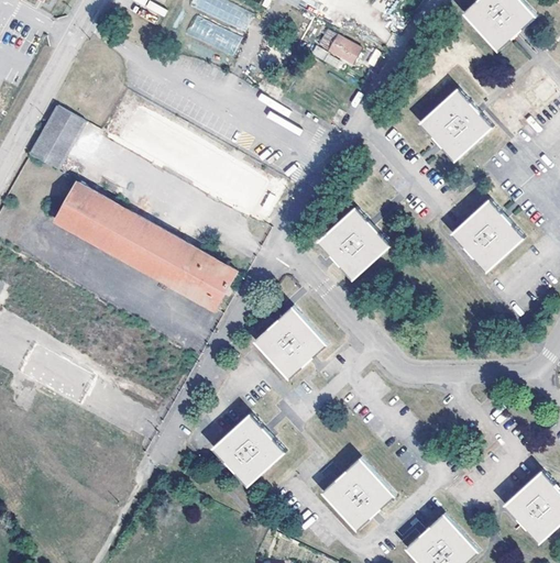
[(520,0),(475,0),(462,12),(497,50),(535,14),(520,0)]
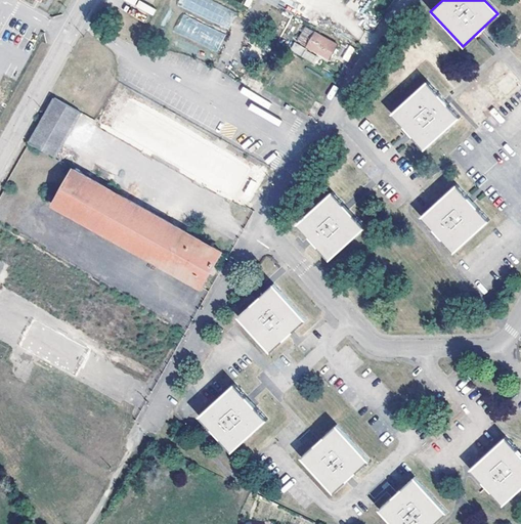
[(172,31),(212,49),(219,33),(180,14),(172,31)]
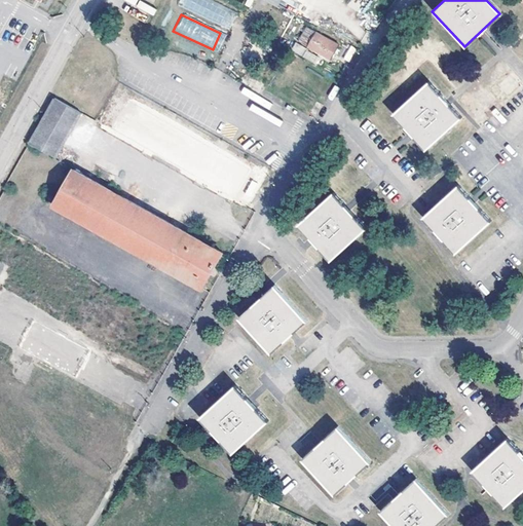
[(329,58),(331,54),(336,45),(304,28),(296,40),(329,59),(329,58)]
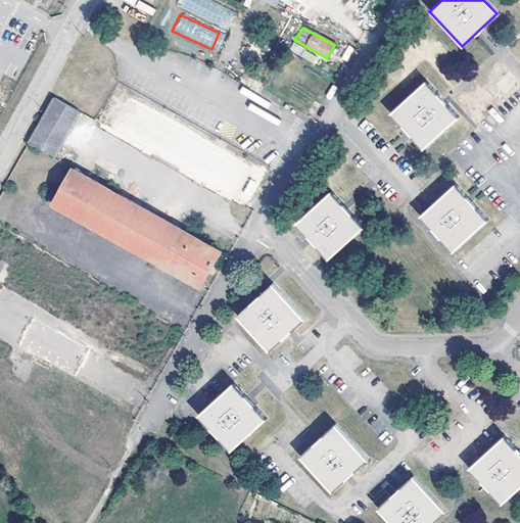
[(388,114),(420,149),(456,116),(424,82),(388,114)]
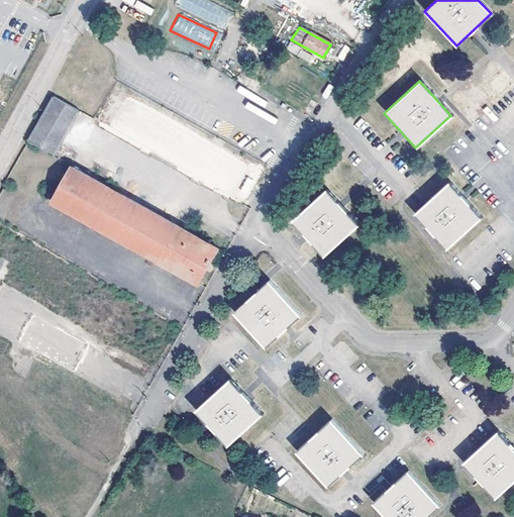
[(54,154),(79,110),(53,96),(27,139),(54,154)]
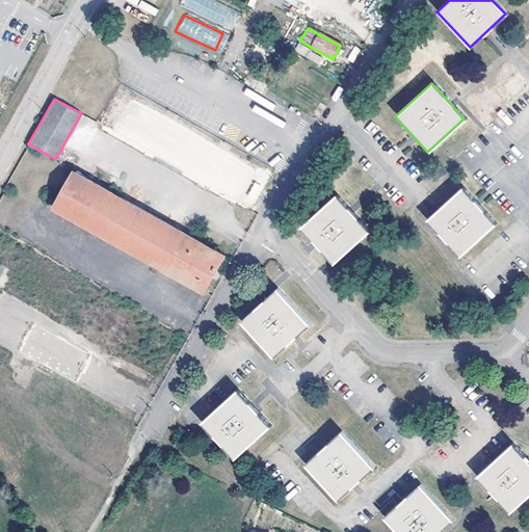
[(202,291),(221,256),(73,171),(53,208),(202,291)]
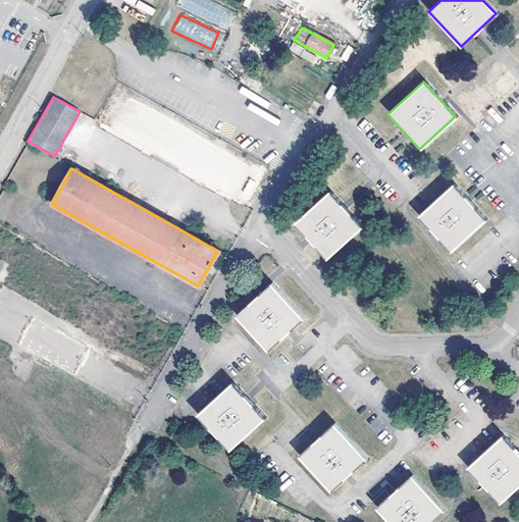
[(452,184),(417,216),(448,251),(483,218),(452,184)]
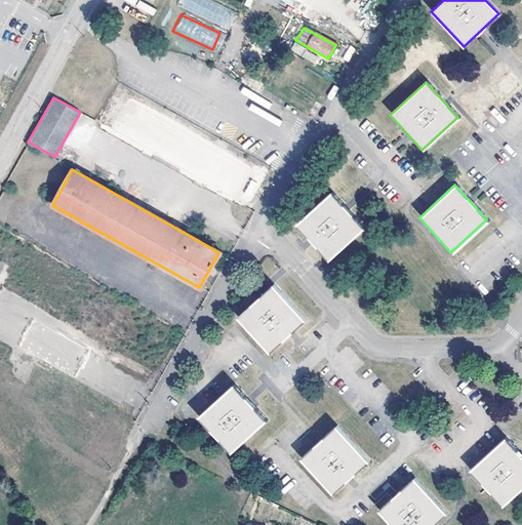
[(361,228),(330,192),(293,225),(325,259),(361,228)]
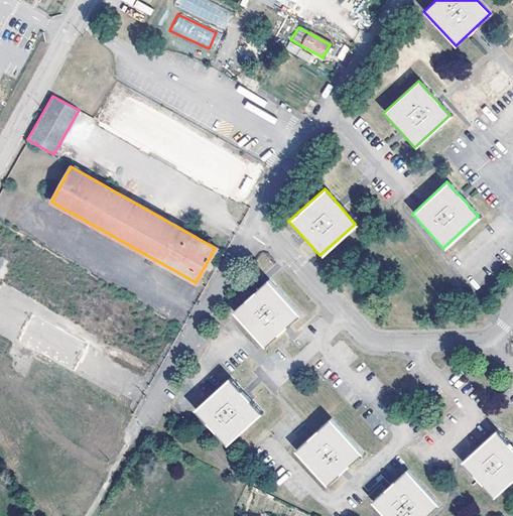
[(265,348),(300,315),(268,280),(232,311),(265,348)]
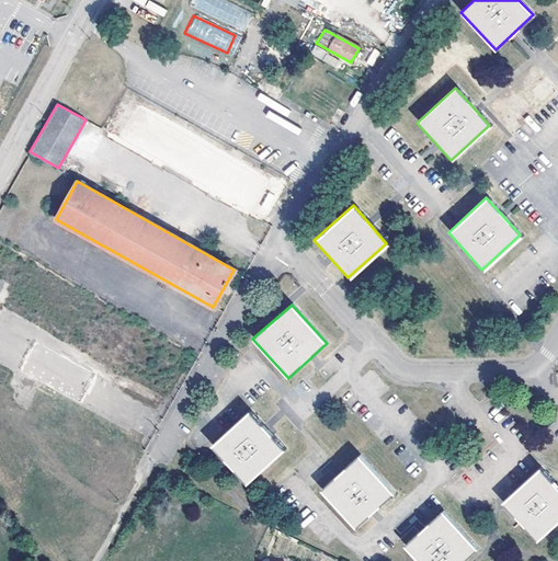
[(250,412),(213,445),(245,481),(283,447),(266,430),(261,424),(250,412)]
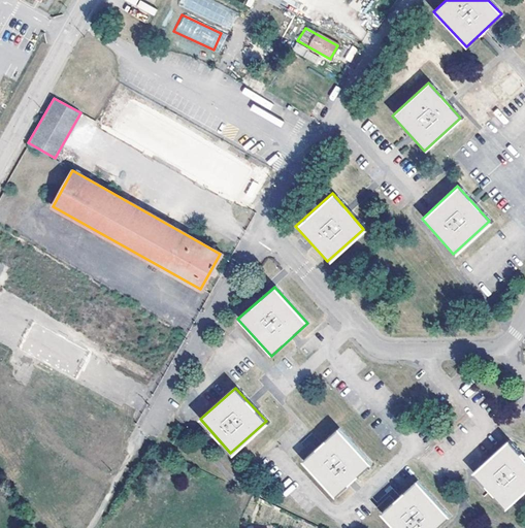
[(337,428),(302,460),(334,496),(369,464),(337,428)]
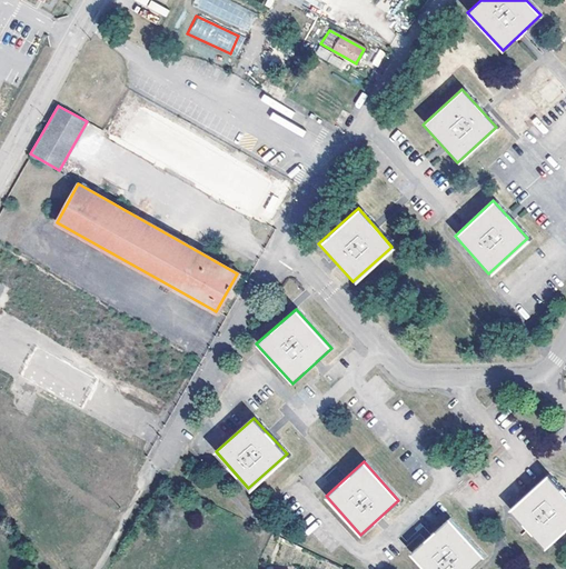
[(565,496),(546,473),(508,509),(543,548),(565,526),(565,496)]
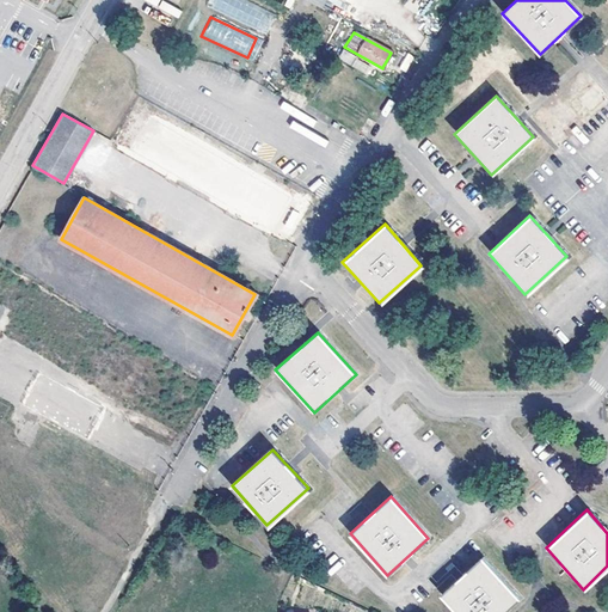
[(503,611),(519,599),(483,558),(480,558),(440,594),(455,611),(503,611)]
